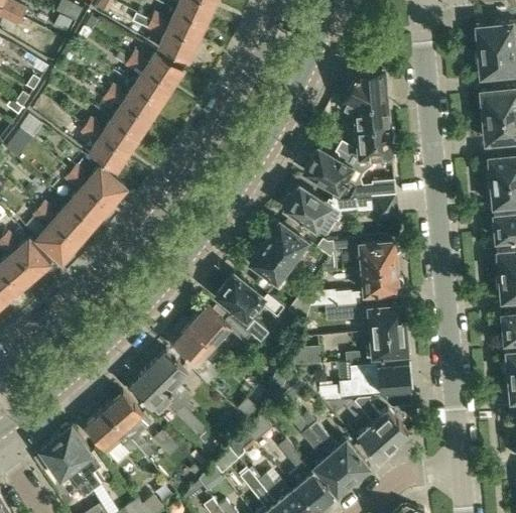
[(7,0),(0,0),(0,6),(20,17),(25,9),(7,0)]
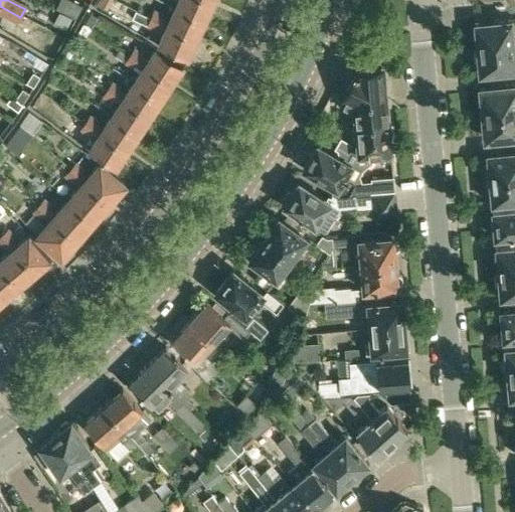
[(205,20),(212,6),(199,0),(178,0),(175,7),(205,20)]
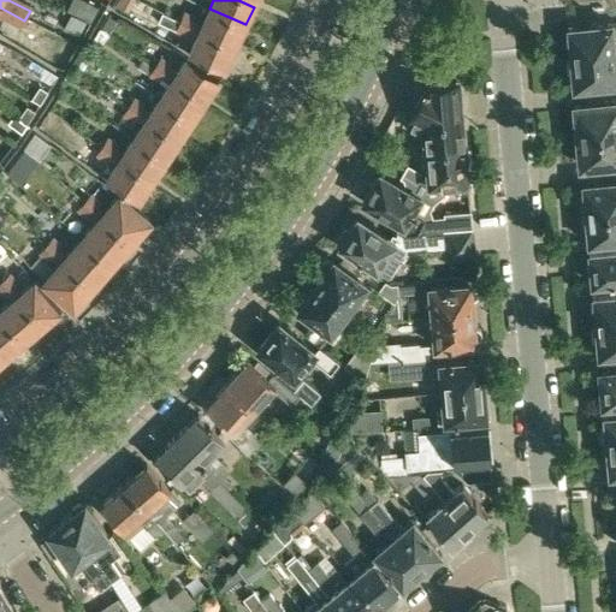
[(98,11),(81,3),(72,16),(89,25),(98,11)]
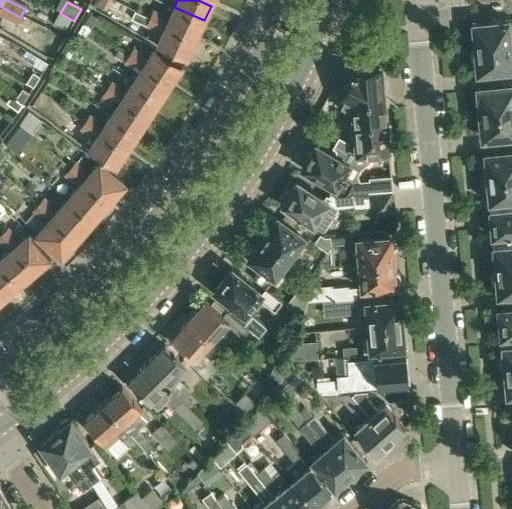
[(20,17),(0,6),(0,16),(16,26),(20,17)]
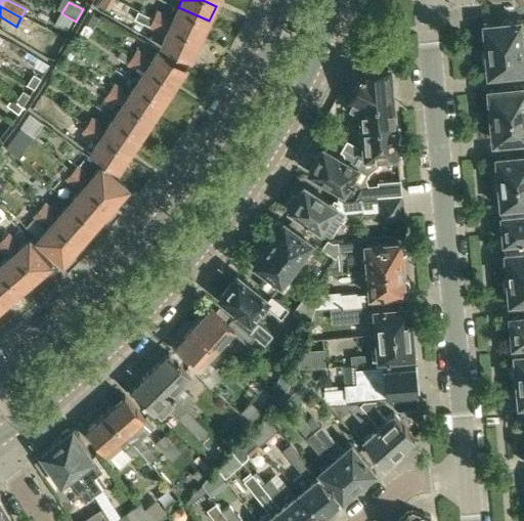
[(157,14),(153,22),(199,43),(209,20),(178,7),(171,25),(164,22),(165,18),(157,14)]
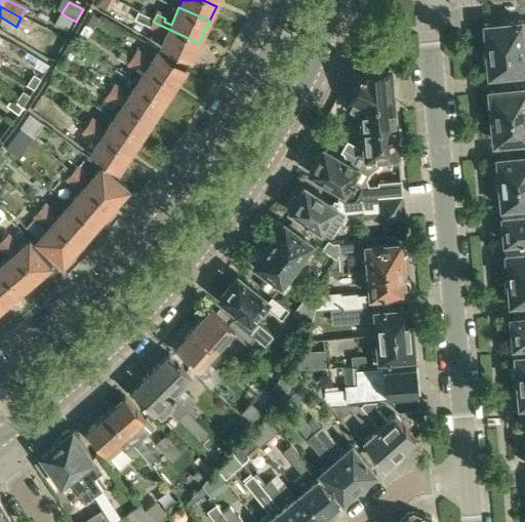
[(191,63),(199,43),(153,22),(137,14),(134,22),(150,29),(150,30),(159,34),(160,31),(167,34),(161,48),(191,63)]
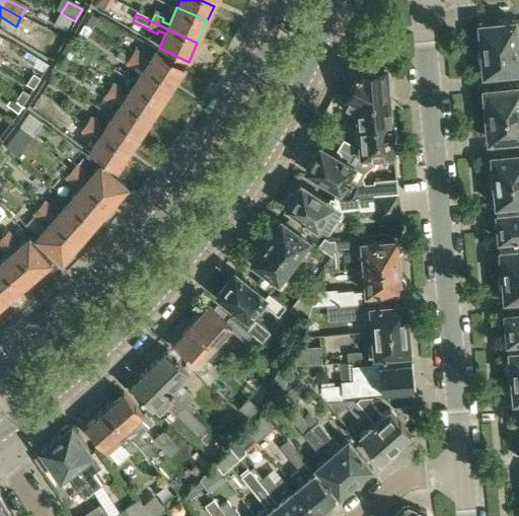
[(73,22),(60,15),(54,27),(66,34),(73,22)]
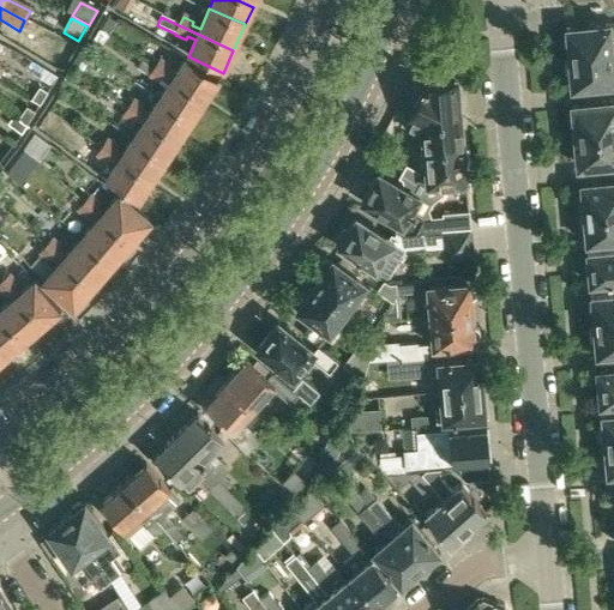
[(109,20),(101,34),(108,38),(116,25),(109,20)]
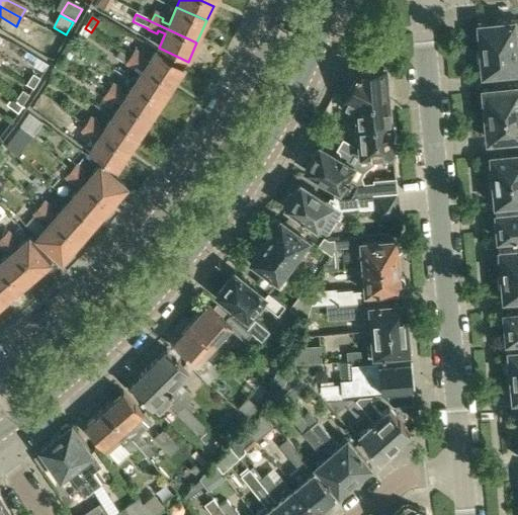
[(480,48),(480,52),(515,48),(514,34),(517,33),(517,20),(477,25),(478,36),(476,37),(477,48),(480,48)]
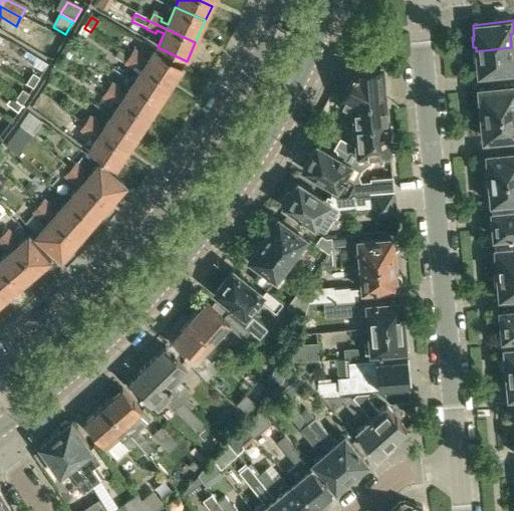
[(85,40),(90,32),(84,28),(82,27),(78,35),(85,40)]
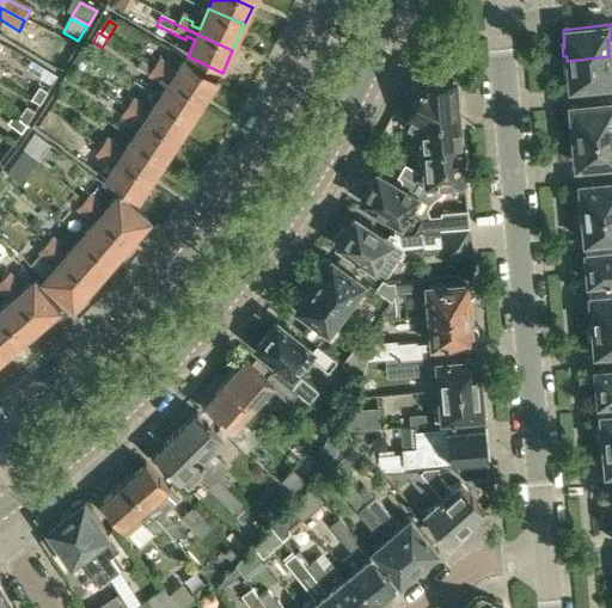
[(609,56),(567,61),(567,63),(563,63),(564,78),(568,77),(569,91),(611,86),(611,71),(610,71),(609,56)]
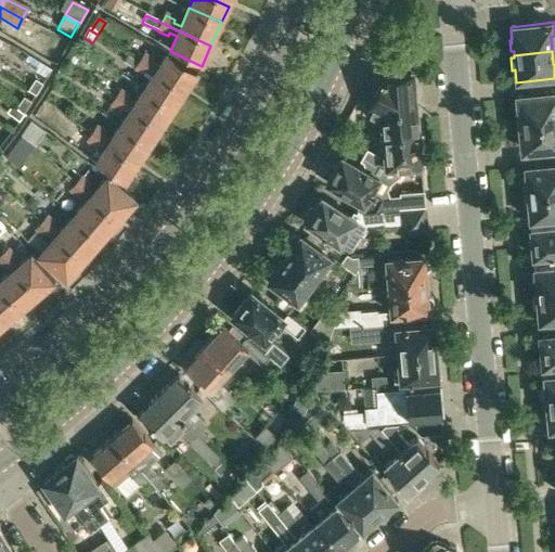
[(172,112),(185,93),(140,64),(128,55),(123,63),(143,77),(145,73),(153,78),(143,92),(172,112)]
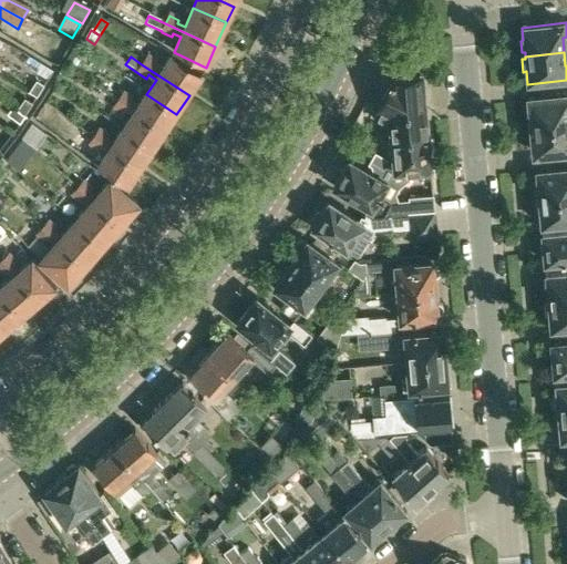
[(148,57),(143,65),(189,95),(202,77),(172,57),(163,71),(154,65),(157,62),(148,57)]
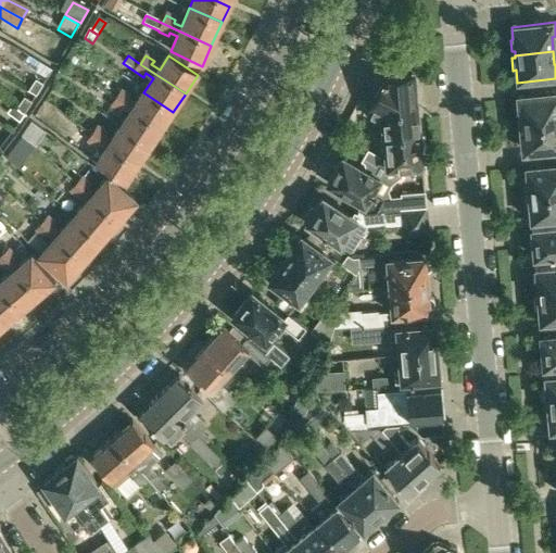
[(379,120),(380,136),(417,133),(412,76),(412,72),(409,68),(406,66),(404,66),(401,66),(399,67),(396,70),(395,73),(394,76),(382,77),(366,114),(379,120)]
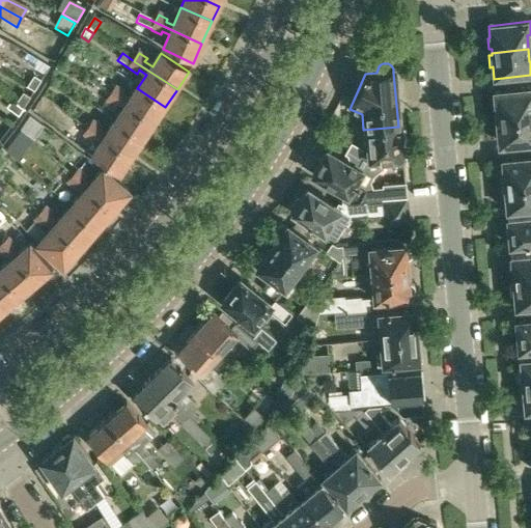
[(49,71),(40,64),(27,85),(35,91),(49,71)]
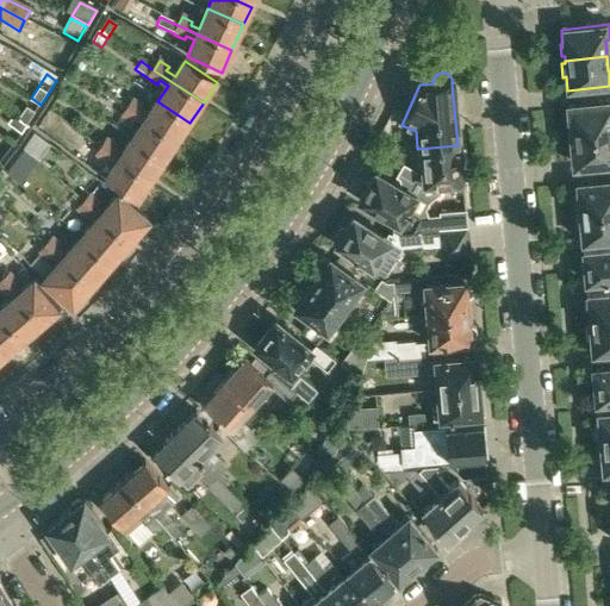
[(178,141),(190,123),(157,101),(148,116),(139,111),(142,106),(131,100),(126,108),(178,141)]
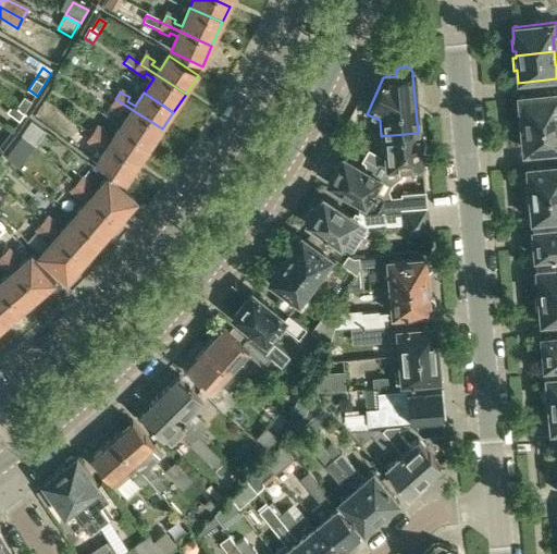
[(518,111),(519,126),(556,122),(556,93),(545,94),(545,96),(519,99),(520,111),(518,111)]
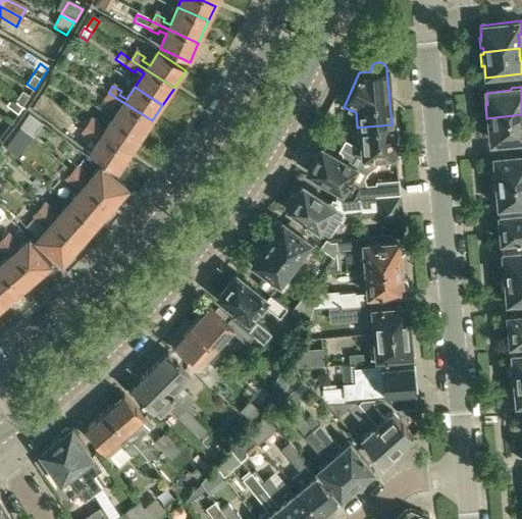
[(22,108),(30,98),(22,93),(15,103),(22,108)]
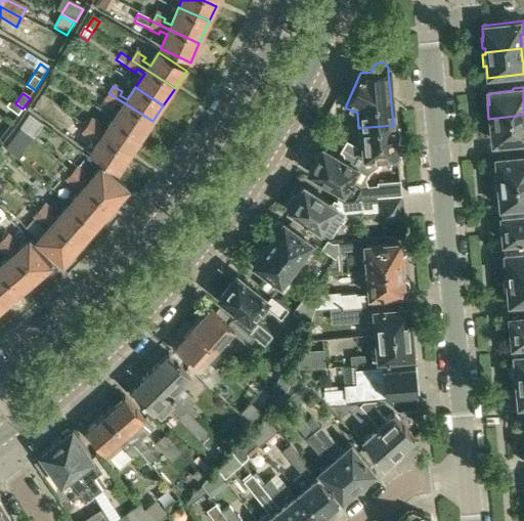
[(113,122),(141,139),(153,121),(108,93),(103,99),(113,105),(115,103),(122,107),(113,122)]
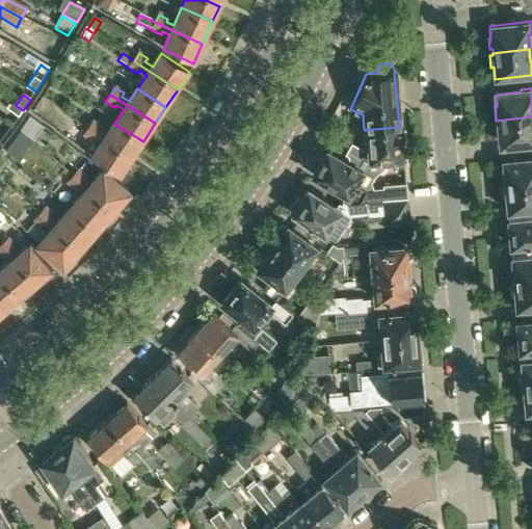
[(10,102),(5,109),(18,118),(23,111),(10,102)]
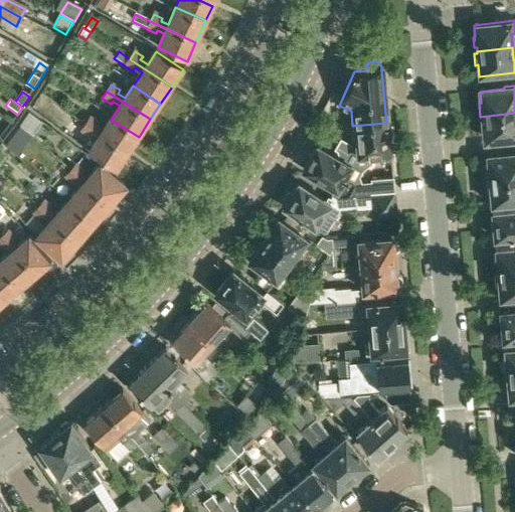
[(514,113),(480,117),(481,130),(484,130),(485,141),(510,139),(511,150),(514,149),(514,113)]
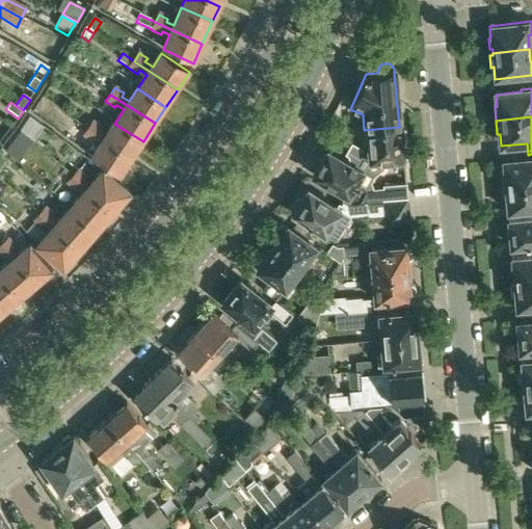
[(43,128),(29,118),(20,132),(33,141),(43,128)]
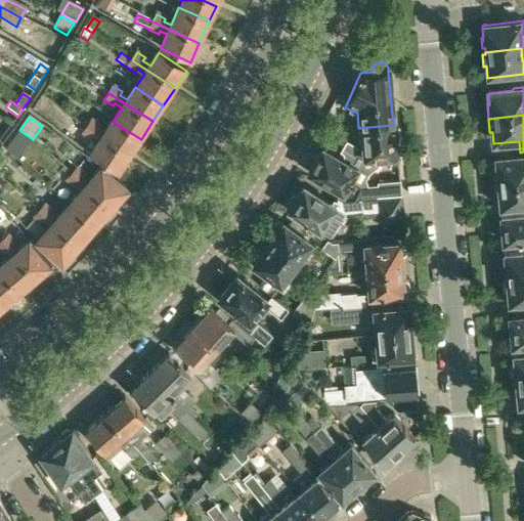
[(141,139),(113,122),(104,134),(97,129),(99,126),(90,120),(85,127),(129,157),(141,139)]
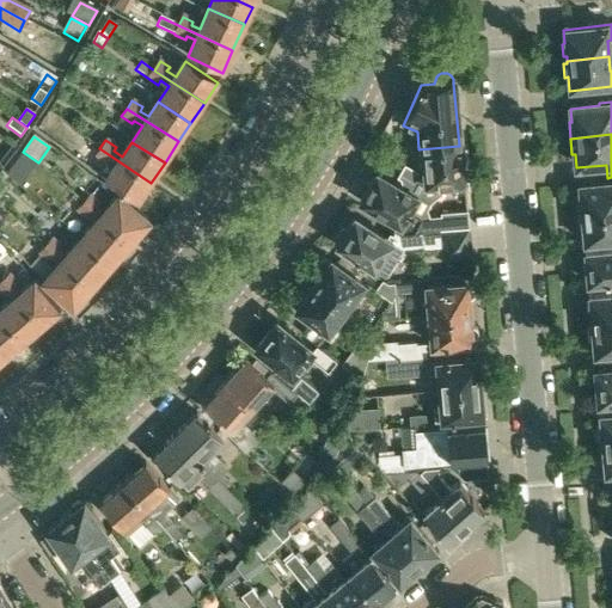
[(439,185),(463,183),(459,146),(418,149),(422,177),(416,177),(417,190),(427,195),(440,194),(439,185)]
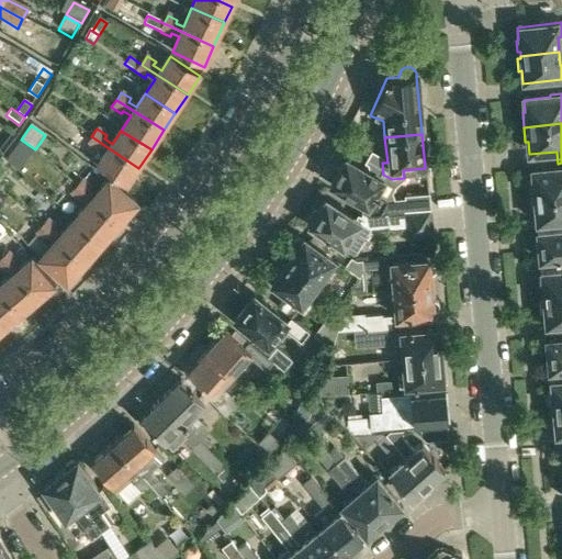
[(126,187),(138,168),(91,136),(87,144),(96,151),(98,147),(107,153),(97,167),(126,187)]
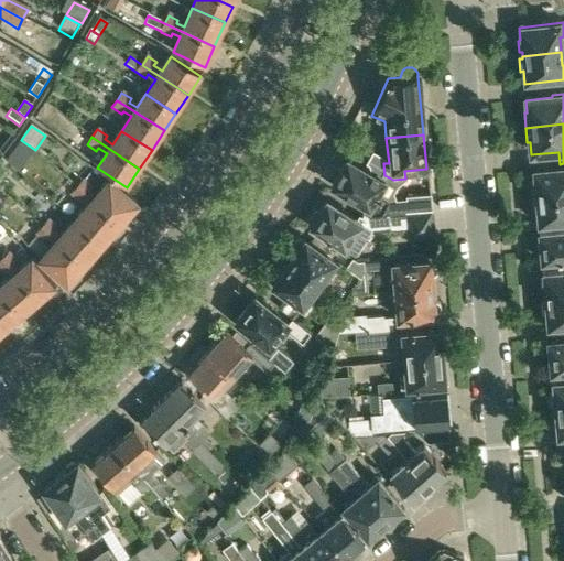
[(13,151),(6,162),(18,172),(26,161),(13,151)]
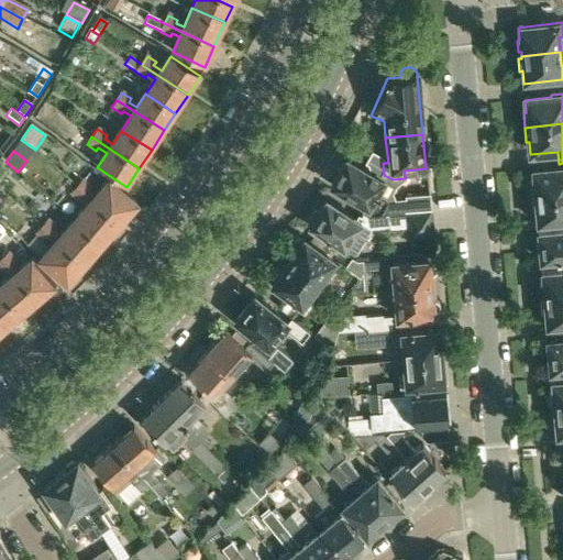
[(362,213),(363,215),(370,218),(431,212),(429,196),(406,199),(406,202),(396,202),(393,194),(396,189),(345,162),(331,187),(365,208),(362,213)]
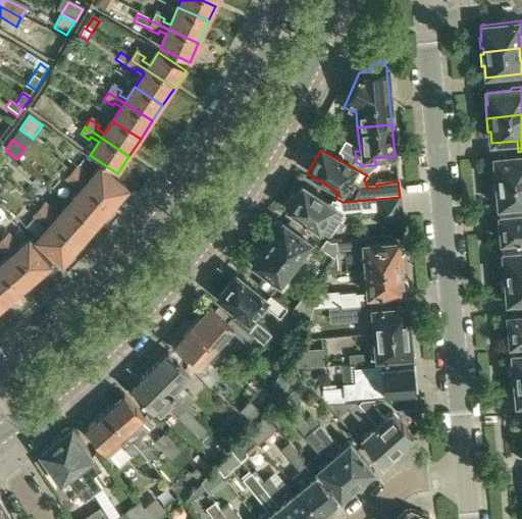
[(496,182),(496,184),(521,180),(521,151),(518,152),(519,156),(493,158),(494,170),(491,170),(492,182),(496,182)]
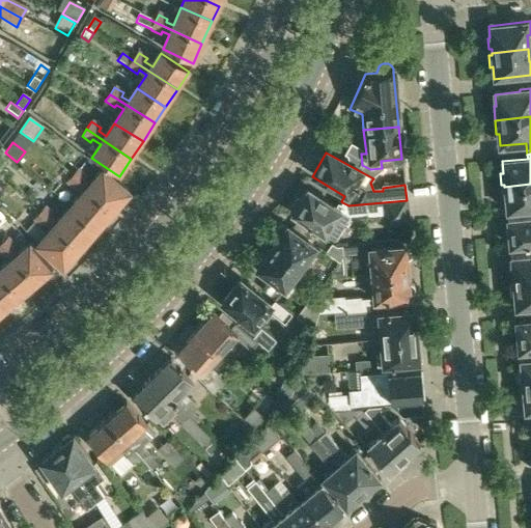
[(73,177),(112,213),(129,193),(103,170),(88,186),(81,179),(84,176),(78,171),(73,177)]
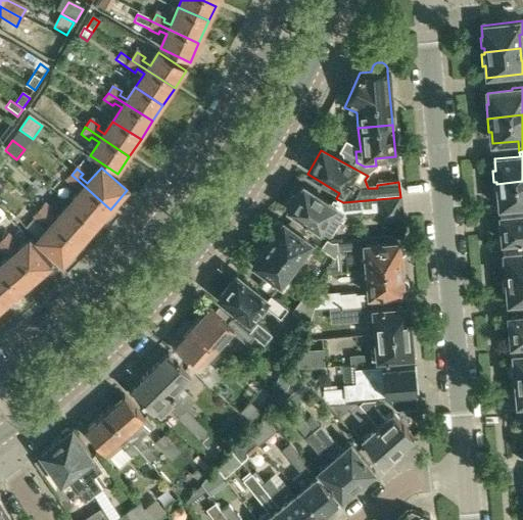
[(95,228),(110,209),(72,175),(65,182),(72,188),(74,185),(80,190),(68,204),(95,228)]
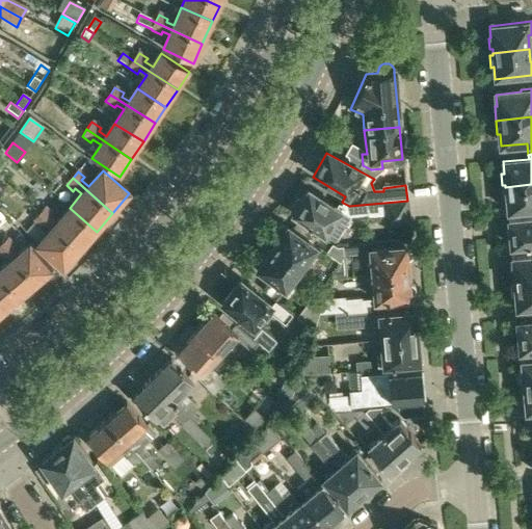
[(531,184),(505,187),(505,190),(503,190),(504,202),(507,202),(508,213),(531,211),(531,184)]
